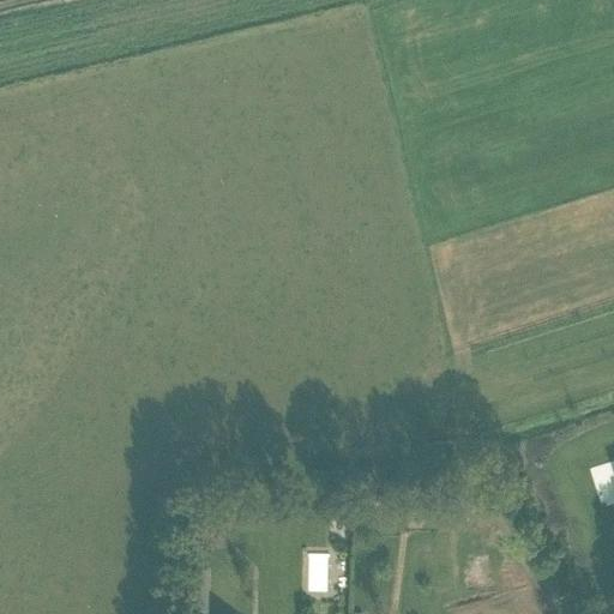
[(326,493),(326,507),(343,507),(343,493),(326,493)]
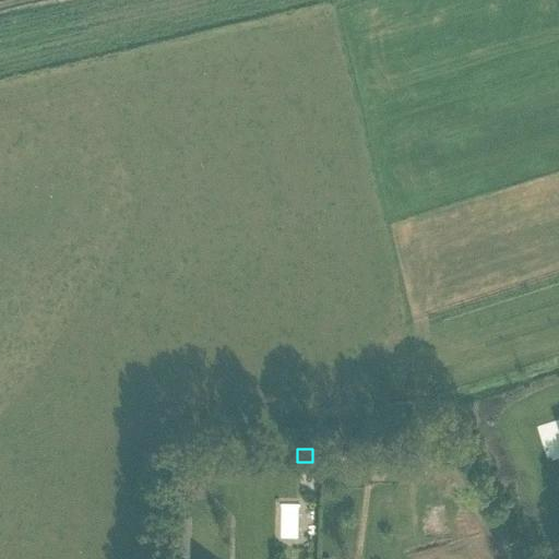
[(379,458),(364,458),(365,473),(380,473),(379,458)]
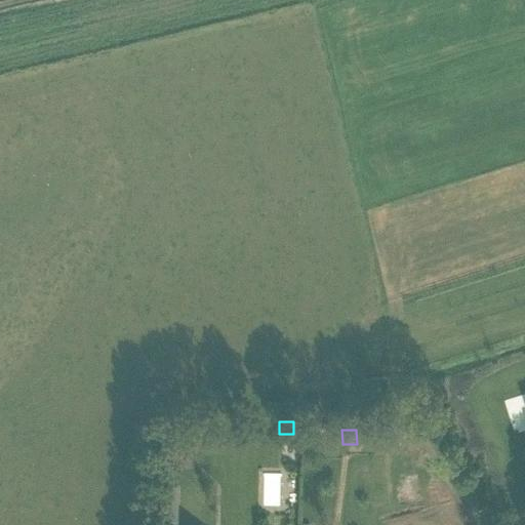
[(264,471),(261,505),(279,506),(281,472),(264,471)]
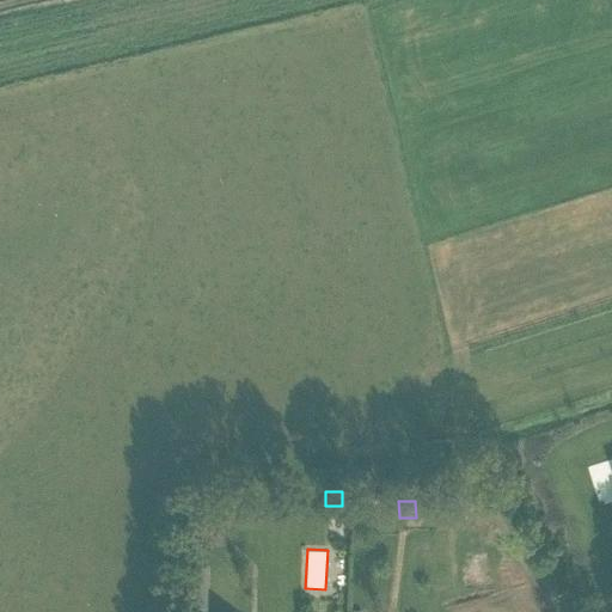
[(189,564),(188,585),(203,586),(203,564),(189,564)]
